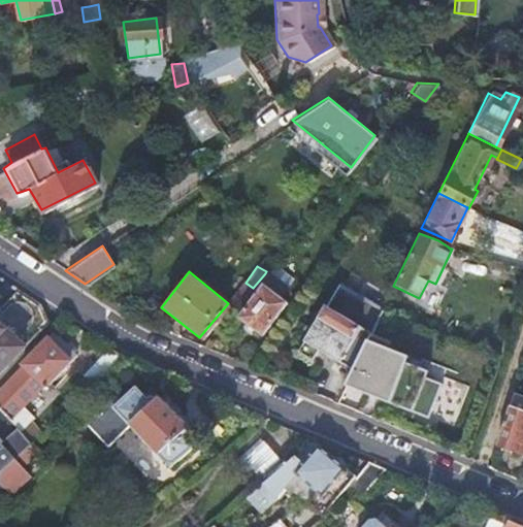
[(282,288),(265,273),(253,288),(250,293),(236,309),(232,315),(257,334),(282,303),(274,297),(282,288)]
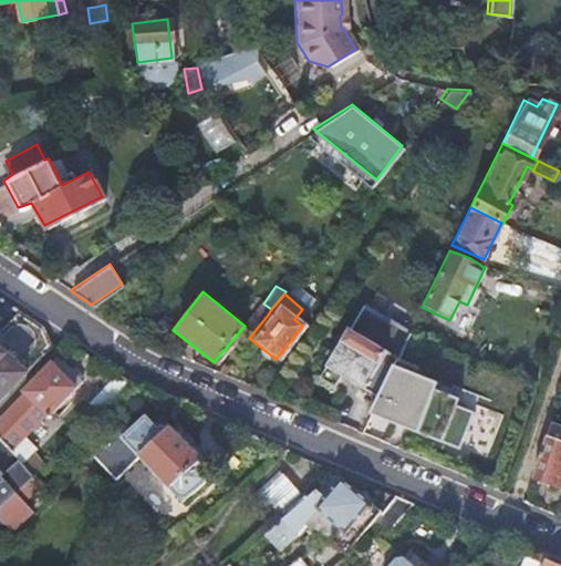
[(340,376),(376,398),(396,359),(407,333),(361,306),(317,379),(333,388),(340,376)]
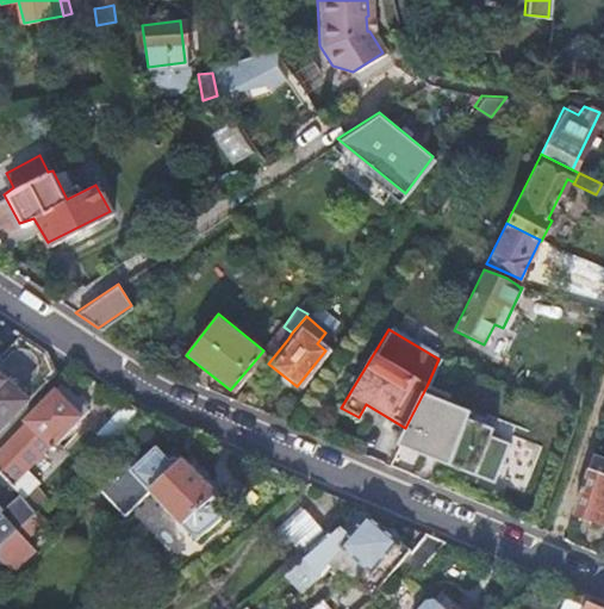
[(263,350),(273,358),(288,339),(279,330),(263,350)]
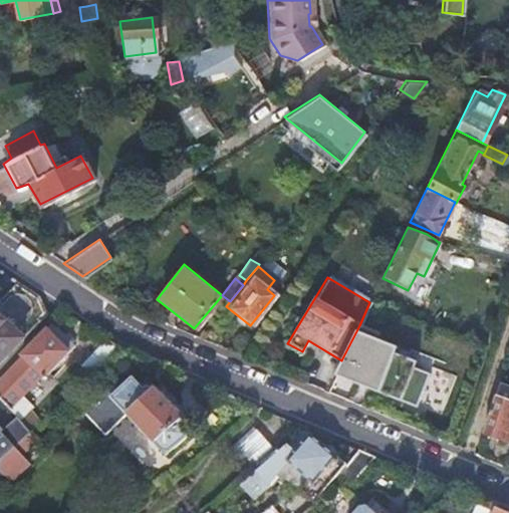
[(43,298),(20,283),(0,302),(0,357),(45,311),(43,298)]
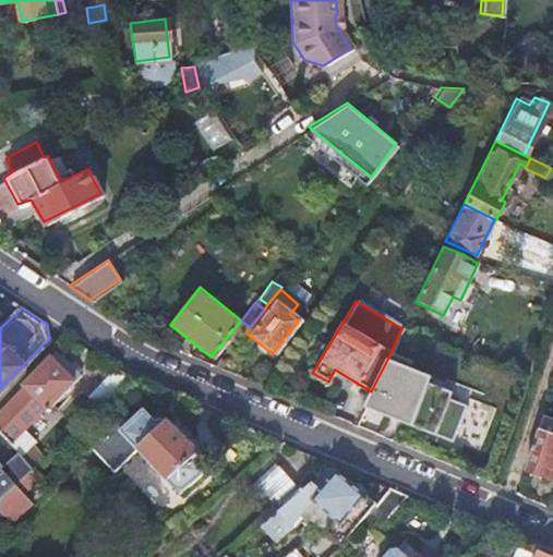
[(70,367),(55,350),(0,404),(0,437),(14,452),(16,456),(32,440),(20,427),(41,407),(45,410),(74,383),(64,373),(70,367)]
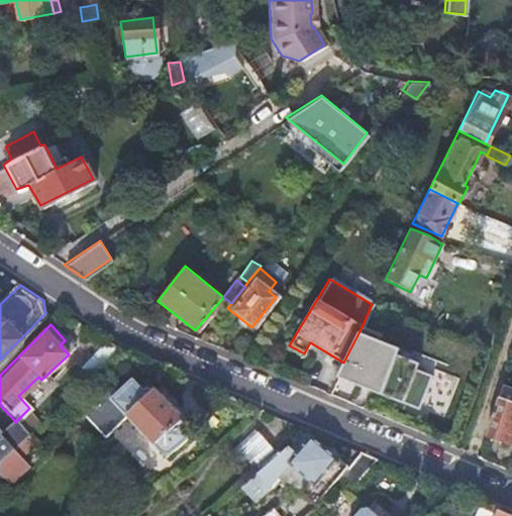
[(343,363),(337,377),(338,378),(337,379),(351,384),(352,383),(416,411),(431,378),(414,371),(417,365),(397,355),(399,350),(377,341),(380,335),(362,327),(343,363)]
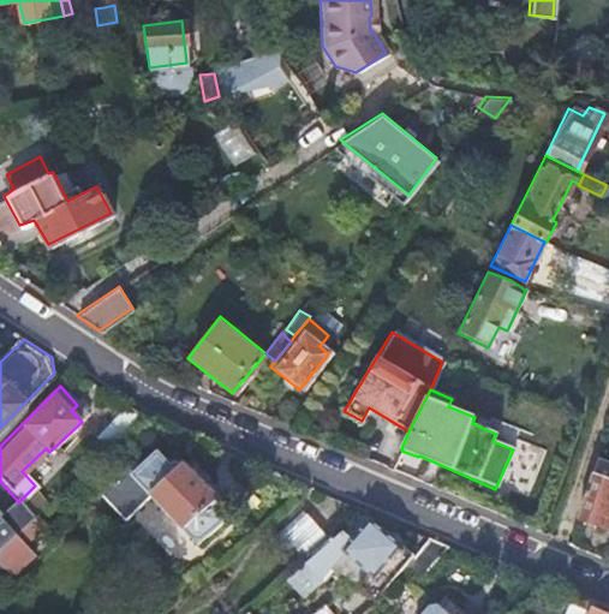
[(142,416),(123,404),(94,433),(106,447),(142,416)]
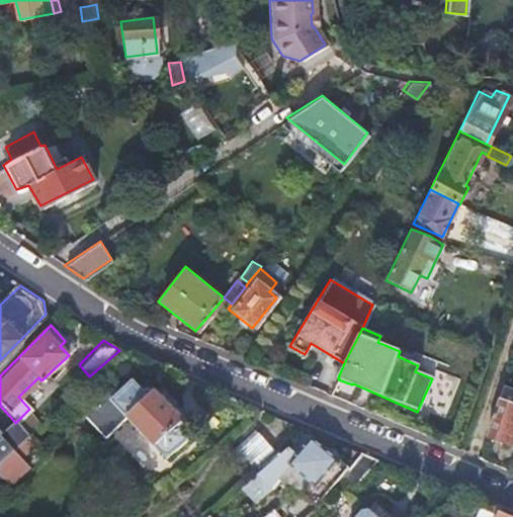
[(74,351),(65,341),(60,346),(69,355),(74,351)]
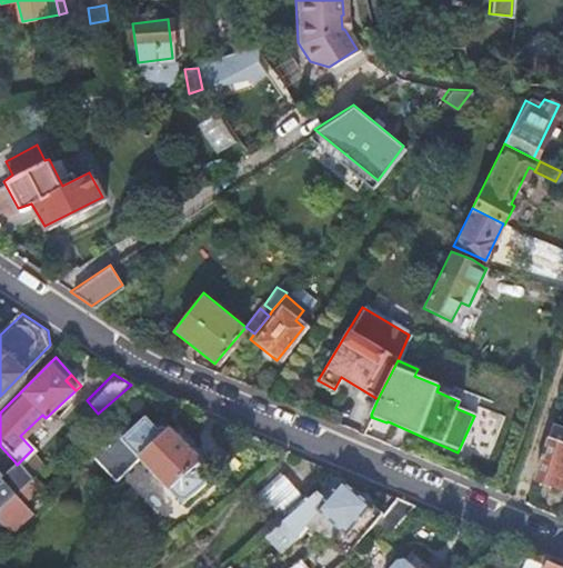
[(120,438),(119,439),(138,459),(182,504),(207,480),(194,468),(202,460),(168,426),(160,432),(143,416),(120,438)]
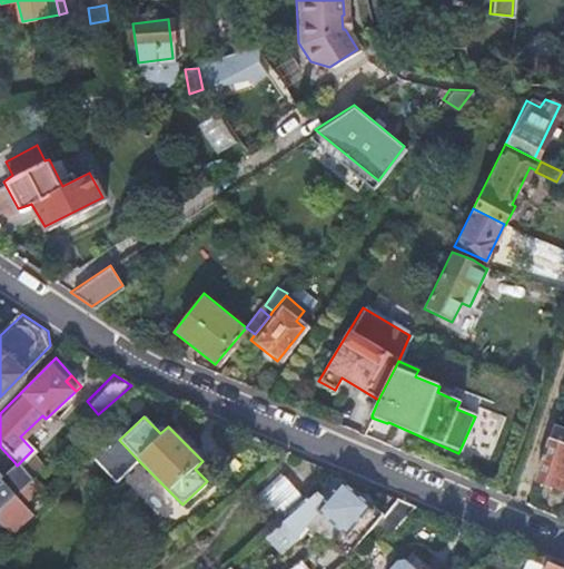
[(551,422),(532,477),(535,478),(535,482),(548,487),(552,483),(563,487),(563,424),(562,425),(551,422)]
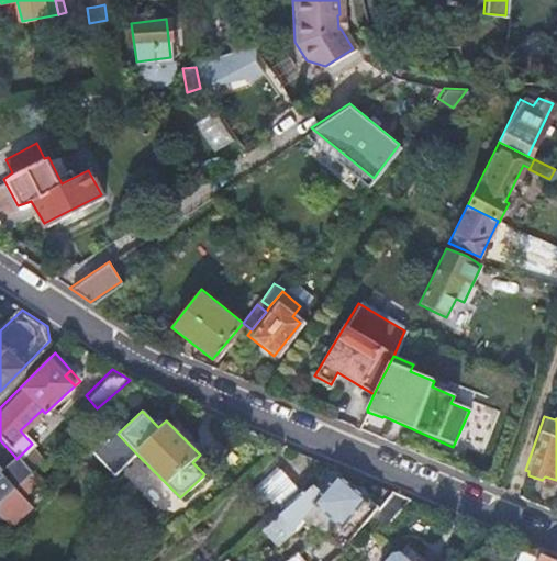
[(118,434),(119,433),(114,428),(89,452),(112,477),(136,453),(118,434)]
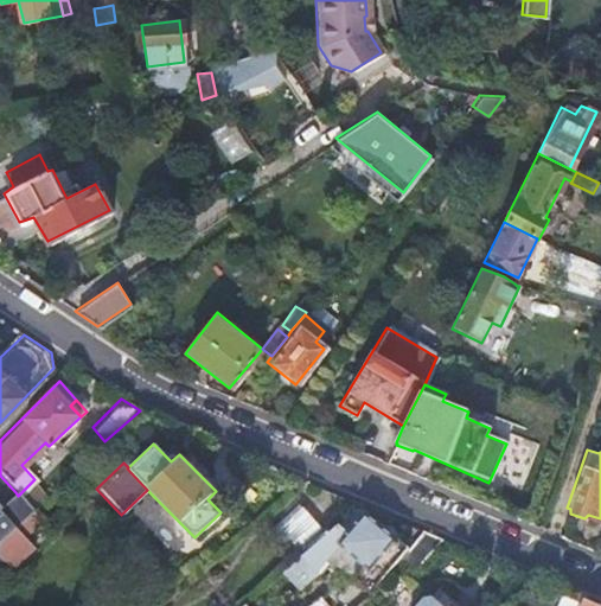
[(0,567),(1,566),(0,565),(0,535),(30,509),(18,496),(16,492),(0,505),(0,567)]
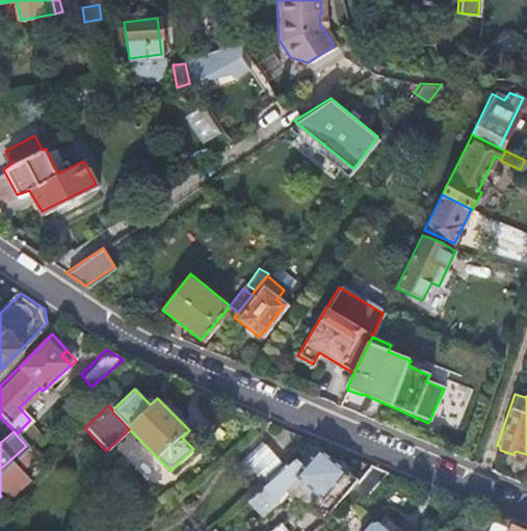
[(0,495),(1,496),(24,476),(17,468),(34,452),(28,444),(26,446),(0,469),(0,495)]
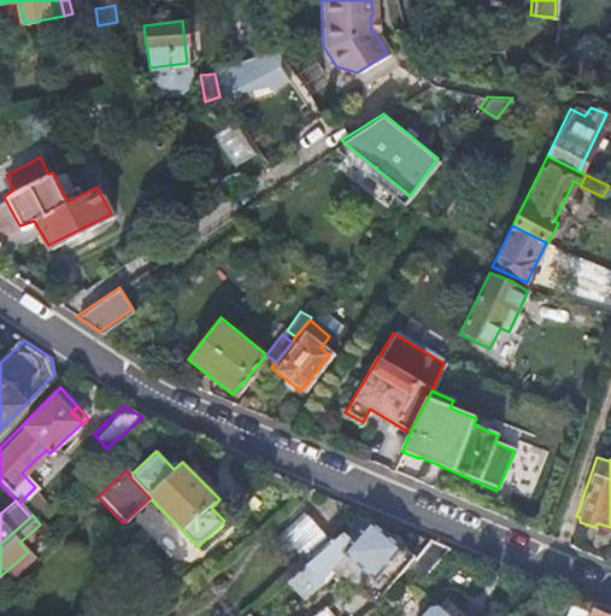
[(368,606),(403,569),(413,558),(366,521),(364,522),(359,518),(285,581),(298,598),(318,581),(319,582),(332,573),(345,588),(351,584),(368,606)]
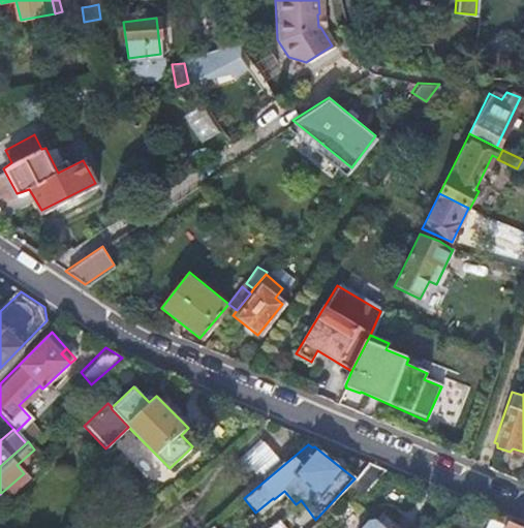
[(356,500),(383,471),(368,464),(355,478),(345,488),(356,500)]
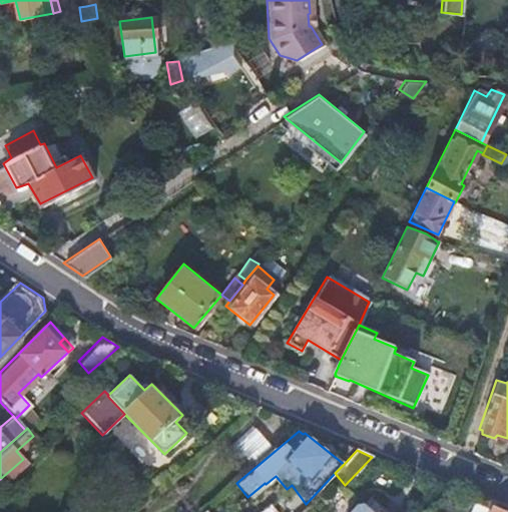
[(380,511),(379,511),(374,511),(364,500),(356,500),(343,511),(380,511)]
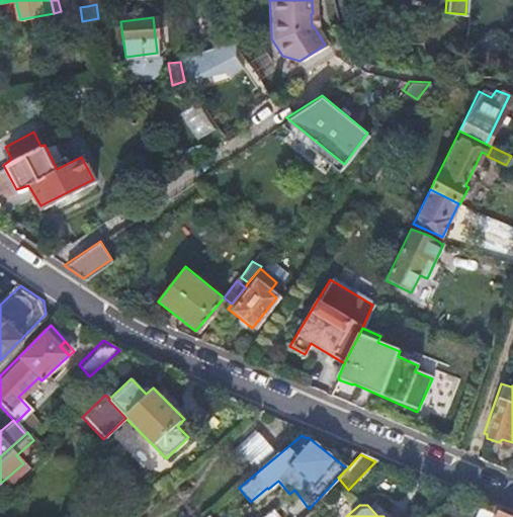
[(503,516),(497,514),(480,507),(475,516),(503,516)]
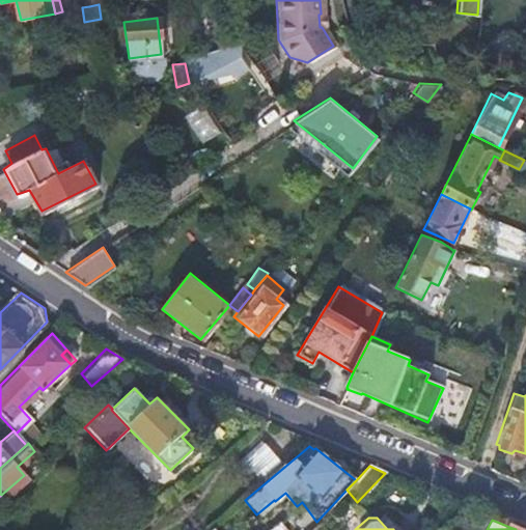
[(282,529),(276,521),(263,529),(282,529)]
